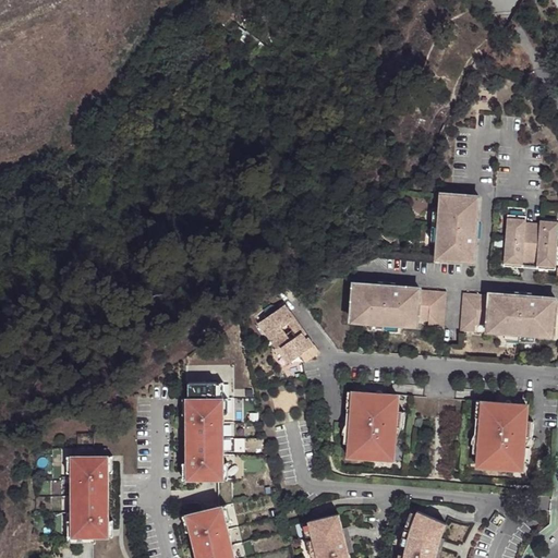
[(481,196),(448,193),(446,208),(440,207),(439,209),(437,239),(437,241),(444,241),(441,258),(474,262),(481,196)]
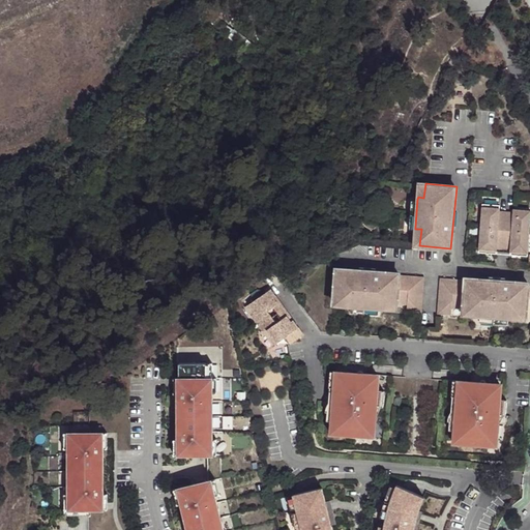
[(501,205),(483,204),(478,252),(497,254),(497,247),(510,248),(509,255),(527,256),(529,222),(529,210),(513,209),(513,212),(500,211),(501,205)]
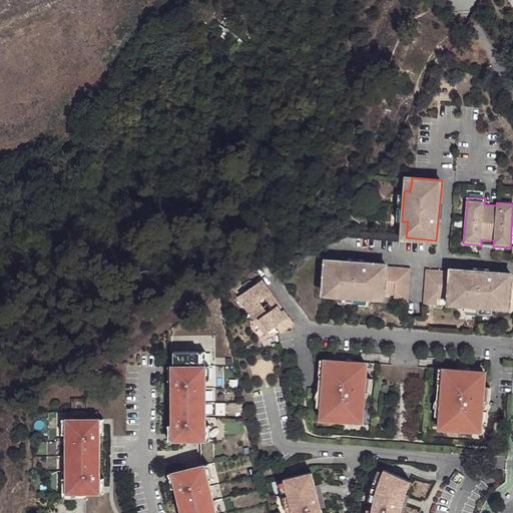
[(327,258),(324,289),(339,290),(338,296),(339,295),(367,298),(368,298),(369,293),(384,294),(384,293),(395,294),(394,300),(408,302),(411,267),(386,265),(386,264),(327,258)]
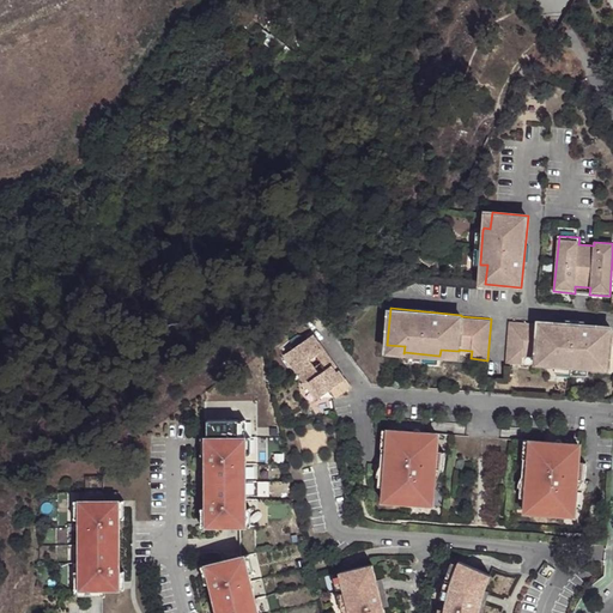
[(539,322),(536,358),(552,359),(552,366),(554,366),(587,369),(588,369),(589,363),(608,364),(610,343),(611,331),(611,328),(539,322)]
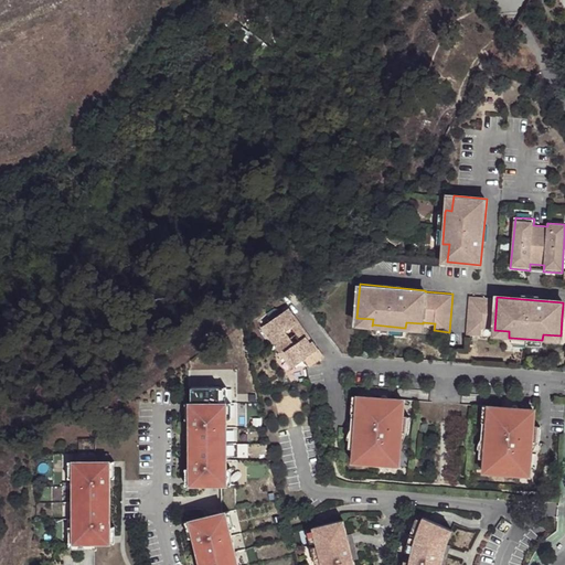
[(289,310),(266,328),(276,342),(273,344),(277,351),(283,358),(286,355),(296,369),(306,362),(311,370),(324,360),(313,343),(311,345),(307,339),(296,348),(286,334),(297,327),(292,320),(295,319),(289,310)]
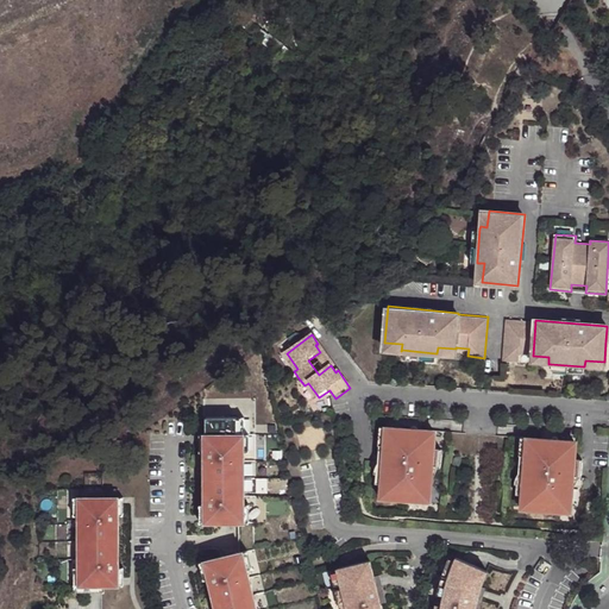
[(322,350),(318,344),(315,345),(320,352),(308,360),(319,375),(331,365),(336,372),(338,370),(333,364),(327,357),(322,350)]
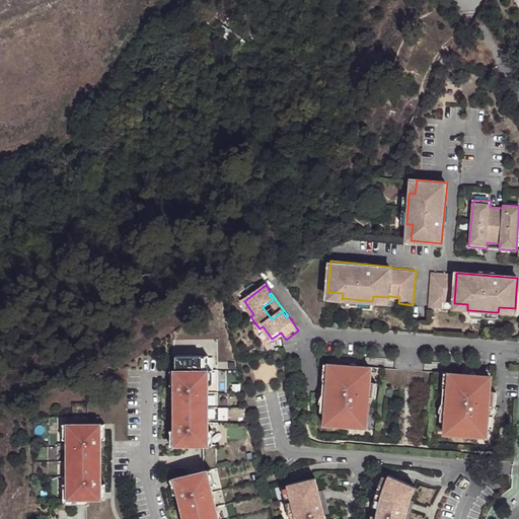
[(244,301),(241,304),(250,316),(253,314),(244,301)]
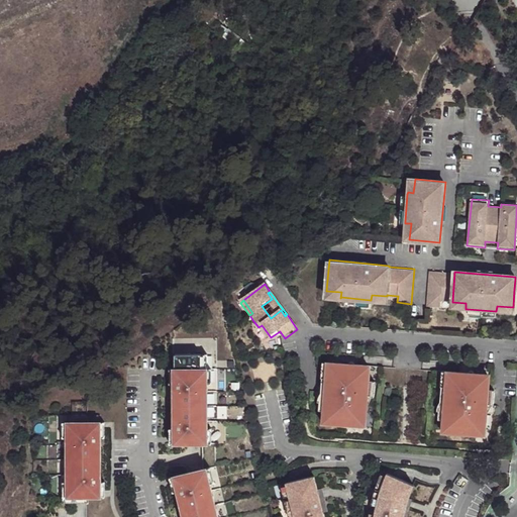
[(262,325),(259,327),(268,339),(271,337),(262,325)]
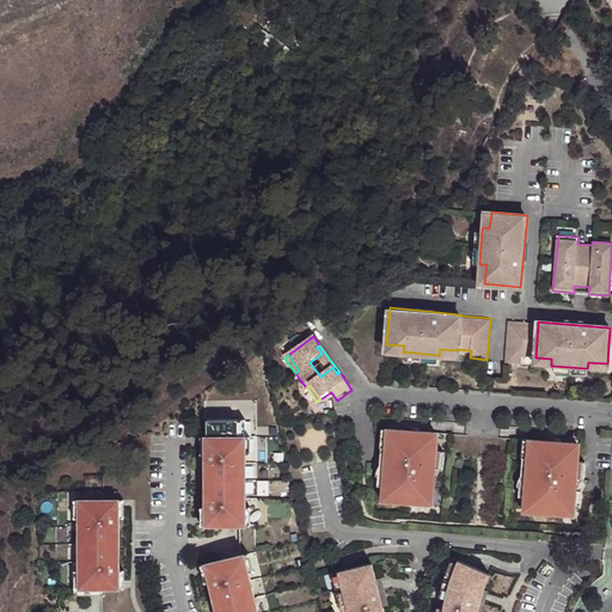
[(246,421),(208,421),(208,438),(207,438),(207,456),(207,465),(209,465),(209,500),(207,499),(207,508),(207,526),(246,526),(246,508),(246,499),(240,499),(240,465),(246,464),(246,456),(246,438),(246,421)]
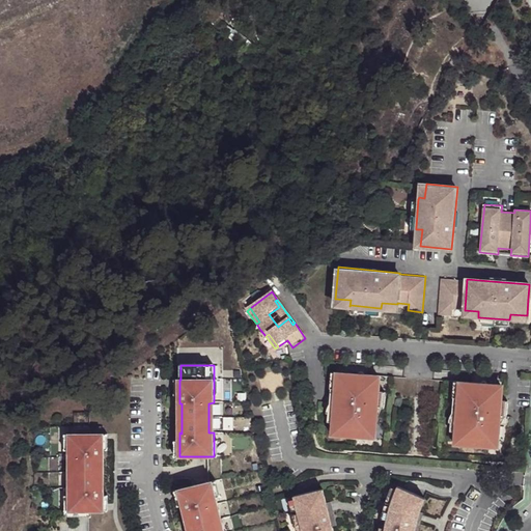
[(341,374),(331,373),(330,389),(331,389),(330,404),(328,404),(327,414),(328,414),(328,423),(332,423),(331,436),(336,437),(338,415),(334,415),(335,404),(335,397),(336,397),(336,390),(340,390),(341,374)]
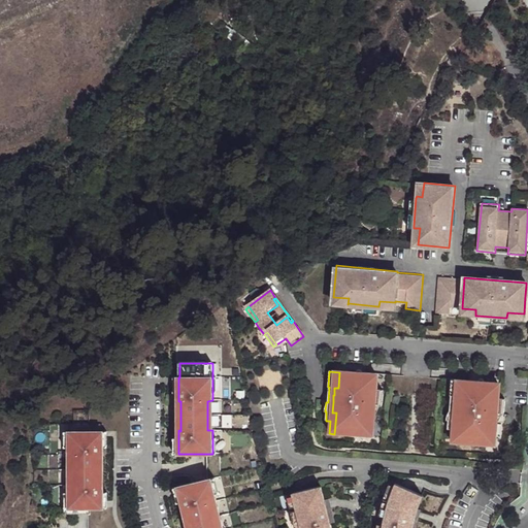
[(376,374),(339,372),(338,388),(334,388),(334,395),(333,395),(333,402),(332,413),(336,413),(334,434),(371,436),(373,406),(375,406),(376,390),(375,390),(376,374)]
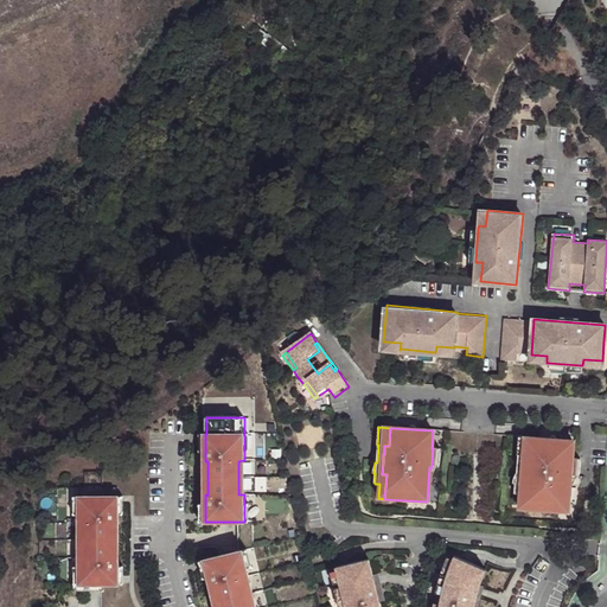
[(530,439),(519,438),(517,455),(518,455),(517,485),(515,484),(515,494),(519,494),(518,509),(524,510),(526,485),(523,485),(524,457),(529,457),(530,439)]
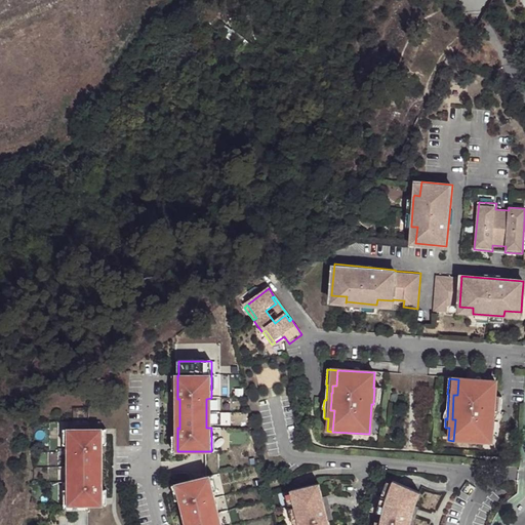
[(498,413),(493,412),(494,397),(495,381),(458,379),(457,395),(453,395),(452,419),(455,419),(453,441),(490,443),(492,420),(495,420),(495,419),(496,418),(496,417),(497,416),(497,415),(498,414),(498,413)]
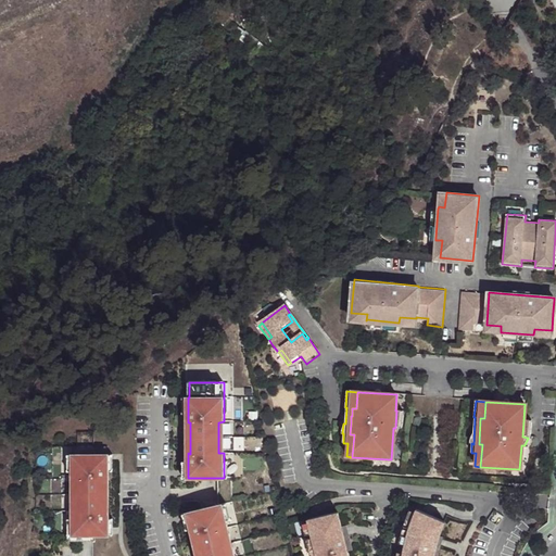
[(531,421),(523,420),(522,437),(528,438),(530,438),(531,421)]
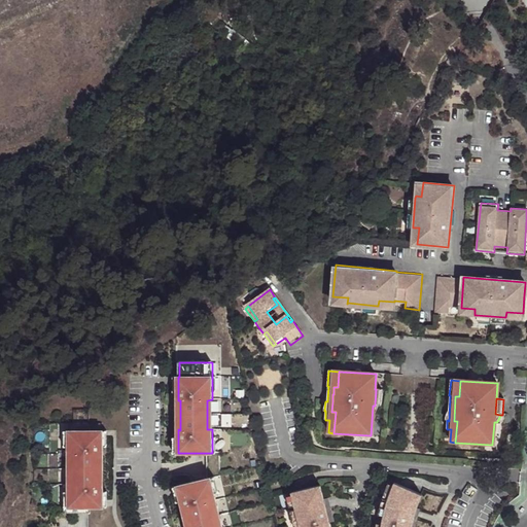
[(100,428),(66,426),(65,442),(65,450),(70,450),(69,480),(64,480),(63,487),(63,502),(70,503),(97,504),(98,489),(98,481),(96,481),(97,451),(99,451),(100,444),(100,428)]
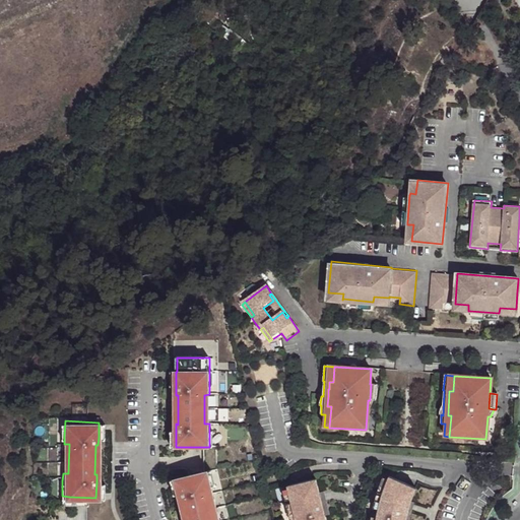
[(208,472),(175,479),(179,495),(181,502),(183,502),(186,519),(213,519),(208,496),(213,495),(211,486),(208,472)]
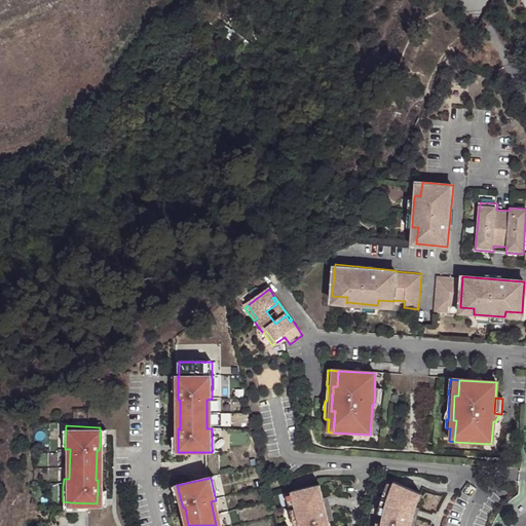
[(343,525),(341,516),(334,494),(329,480),(301,490),(312,525),(343,525)]
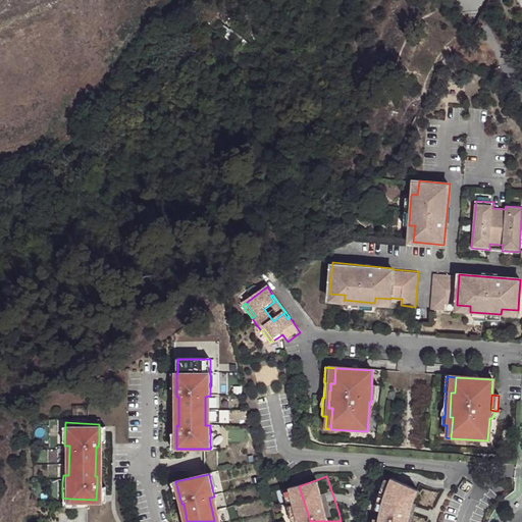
[(409,521),(410,515),(413,506),(413,504),(416,497),(419,490),(392,479),(388,486),(384,498),(381,509),(379,520),(378,521),(409,521)]
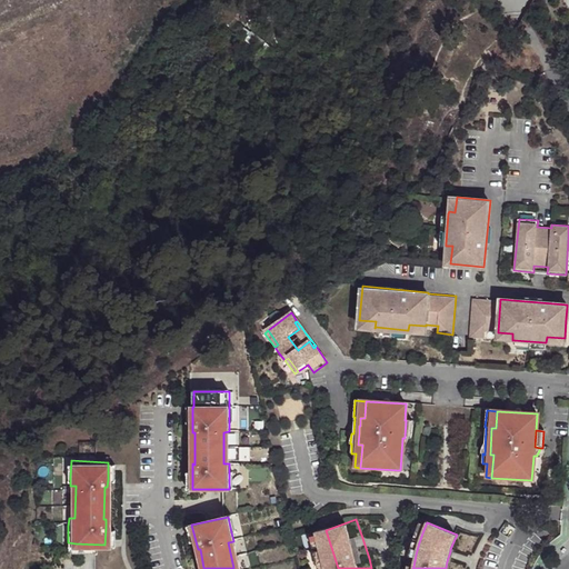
[(68,542),(68,526),(63,526),(63,548),(76,549),(76,543),(68,542)]
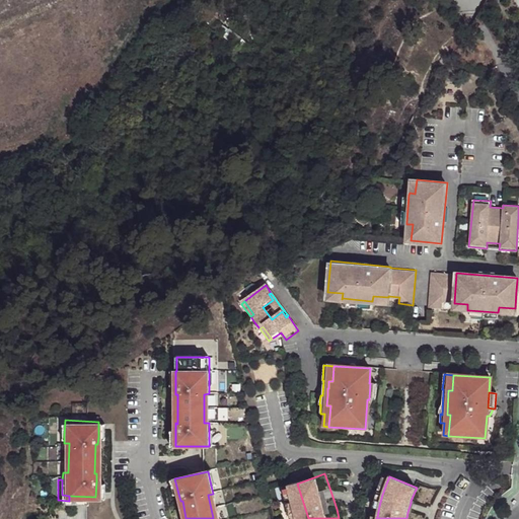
[(334,487),(329,488),(337,509),(341,508),(334,487)]
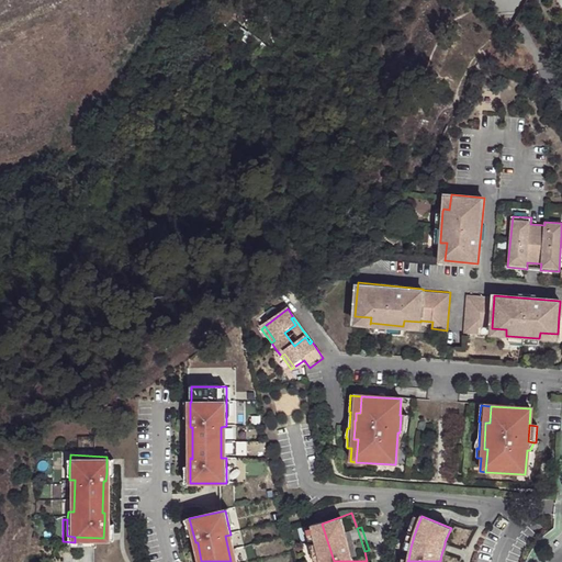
[(236,561),(231,535),(225,536),(231,561),(236,561)]
